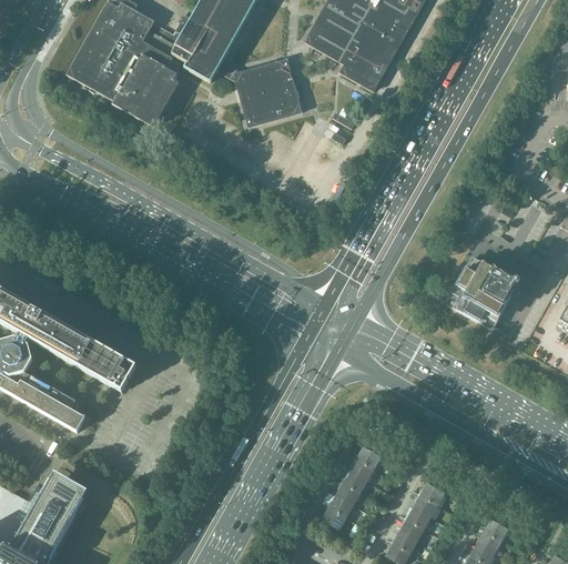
[(373,90),(424,0),(201,0),(196,10),(192,17),(184,13),(173,32),(133,10),(138,3),(131,0),(109,0),(92,30),(68,73),(82,81),(83,82),(95,89),(98,90),(114,100),(113,103),(153,126),(178,82),(174,80),(178,73),(173,71),(181,59),(188,62),(185,66),(185,67),(196,73),(210,80),(216,69),(235,79),(237,87),(249,126),(301,111),(291,72),(288,67),(286,58),(266,63),(245,70),(241,71),(222,60),(255,0),(328,0),(305,40),(307,42),(345,63),(341,71),(350,77),(373,90)]
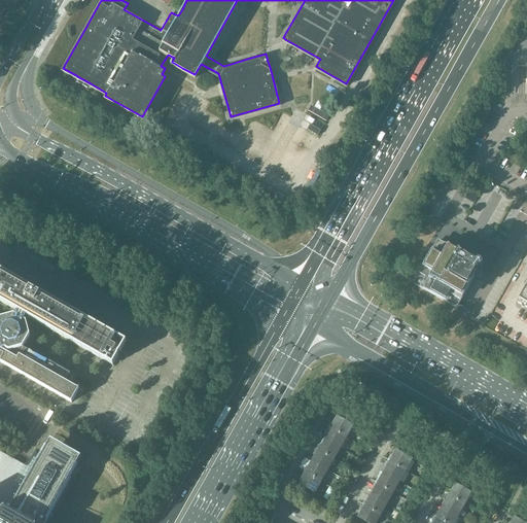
[(326,112),(311,103),(308,110),(323,118),(326,112)]
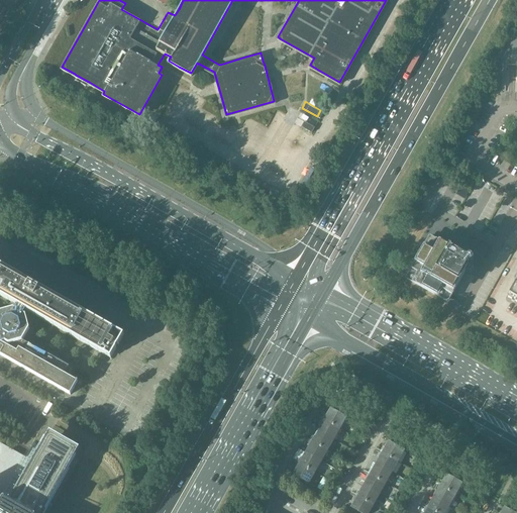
[(304,118),(301,124),(312,130),(315,124),(304,118)]
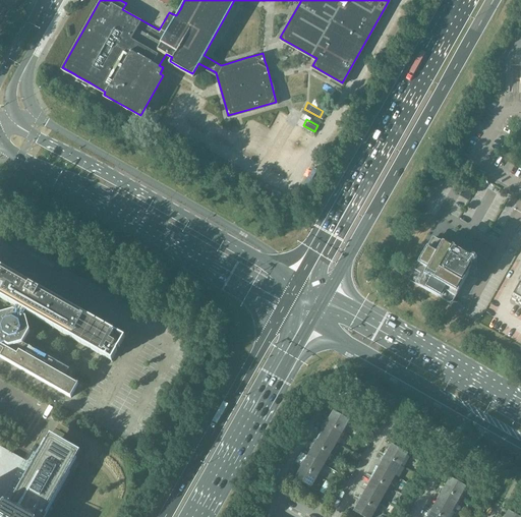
[(282,188),(277,197),(287,204),(292,194),(282,188)]
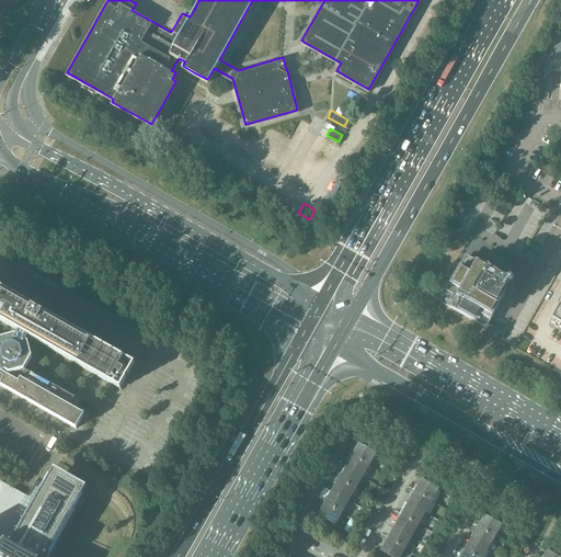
[(507,284),(507,283),(511,283),(513,281),(514,277),(512,275),(508,275),(506,276),(505,276),(504,275),(507,271),(502,268),(491,261),(489,266),(467,254),(451,281),(450,280),(445,277),(442,283),(447,286),(448,286),(442,298),(485,322),(504,291),(505,291),(511,294),(514,287),(507,284)]
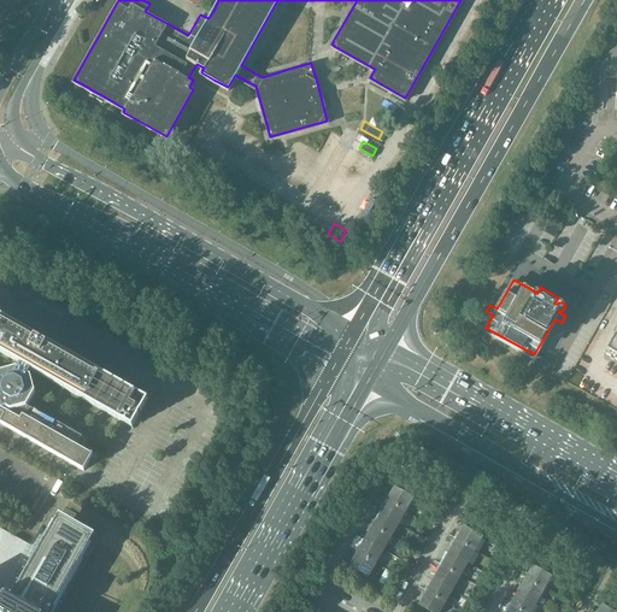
[(0,312),(0,348),(22,362),(18,366),(17,365),(0,369),(0,419),(84,468),(93,451),(92,451),(77,443),(83,434),(35,406),(34,407),(28,404),(35,389),(31,374),(29,371),(31,366),(133,424),(148,396),(47,339),(47,340),(37,334),(0,312)]
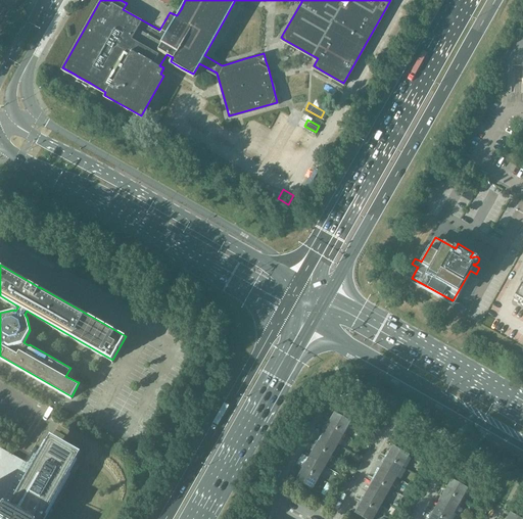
[(522,274),(522,276),(522,279),(513,297),(517,299),(521,298),(520,301),(522,302),(522,274)]
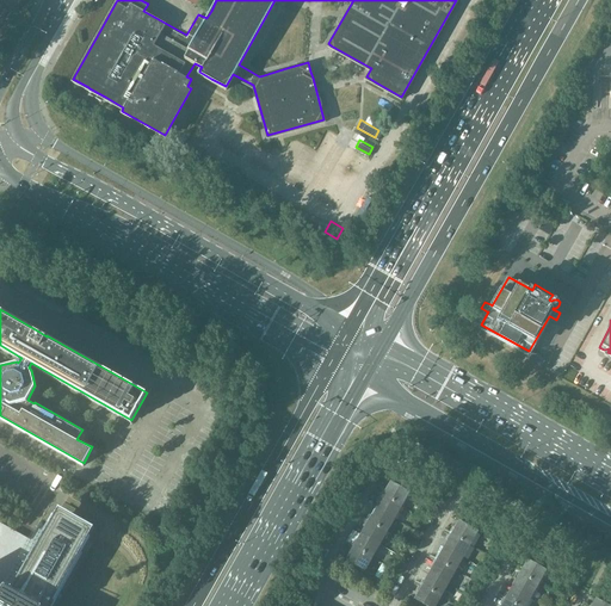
[(383,493),(402,504),(409,489),(390,480),(383,493)]
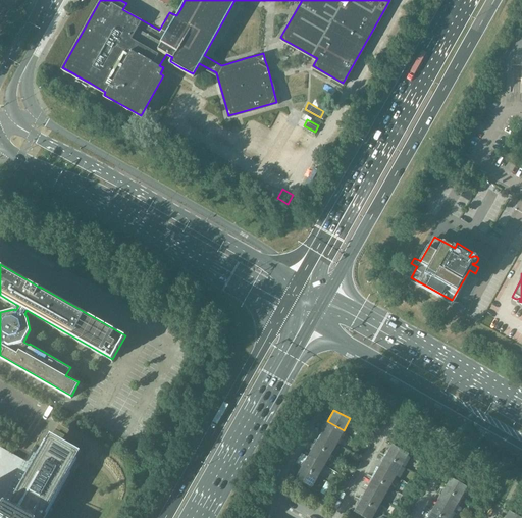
[(321,431),(336,441),(344,430),(327,421),(321,431)]
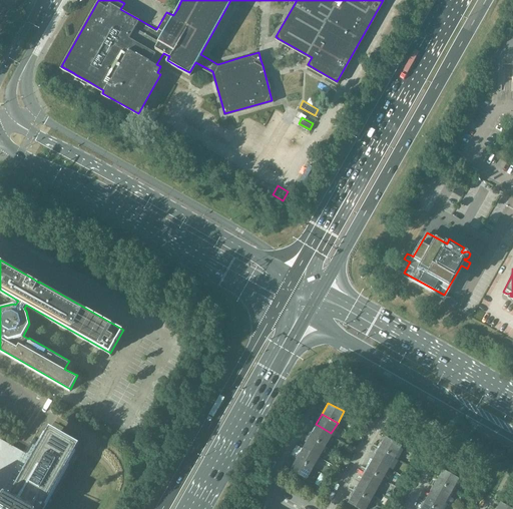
[(316,424),(310,435),(325,444),(331,433),(316,424)]
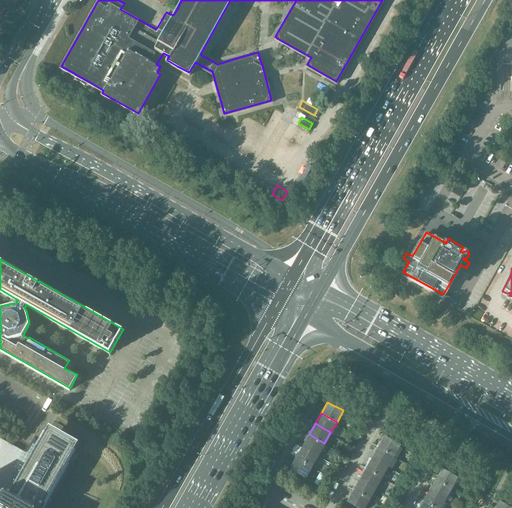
[(0,507),(40,507),(79,441),(49,424),(42,437),(31,456),(0,437),(0,507)]
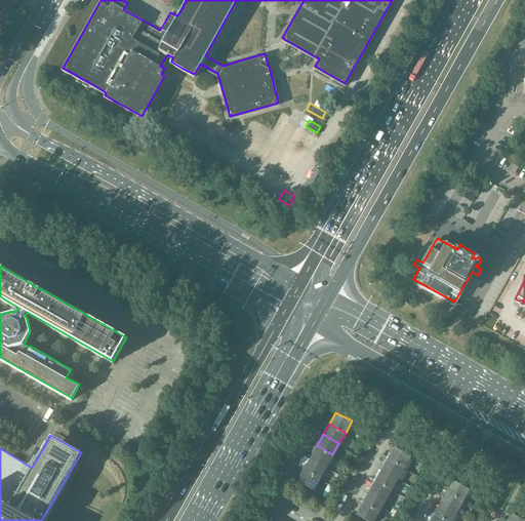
[(317,445),(311,456),(326,466),(332,454),(317,445)]
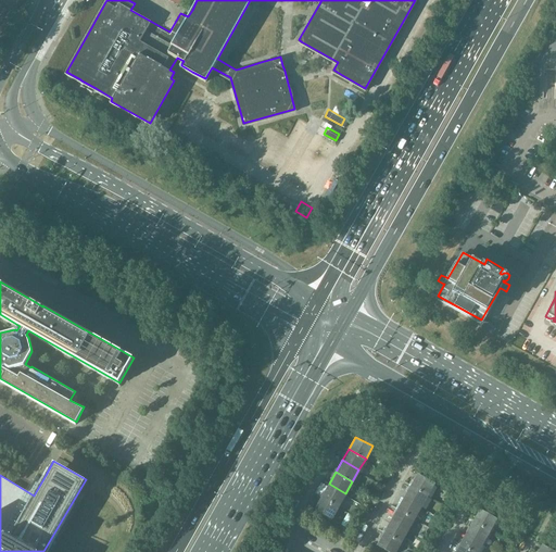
[(434,481),(418,472),(411,484),(428,493),(434,481)]
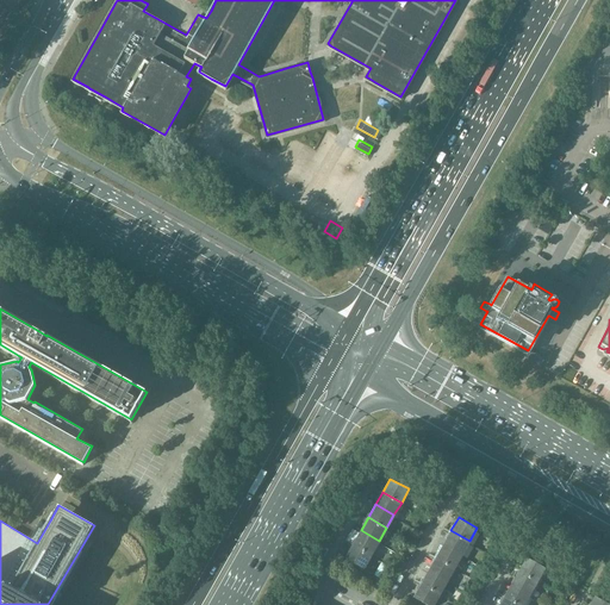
[(353,543),(372,554),(379,541),(361,530),(353,543)]
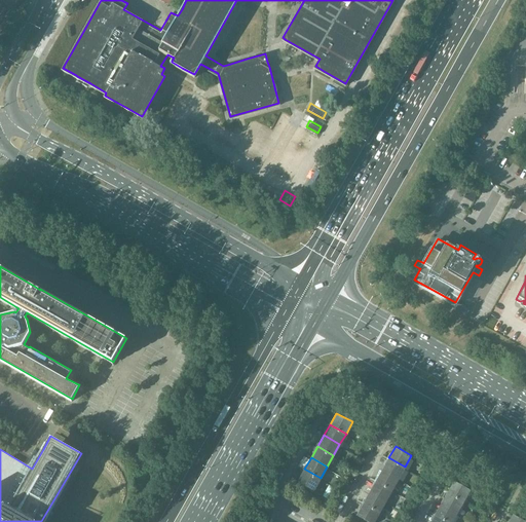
[(405,467),(388,457),(382,469),(399,478),(405,467)]
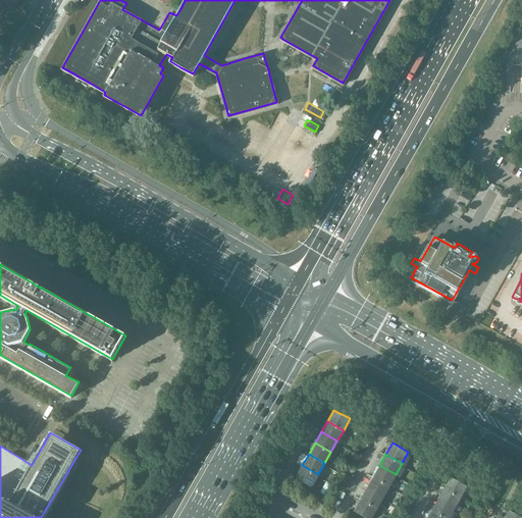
[(318,474),(302,465),(296,476),(312,485),(318,474)]
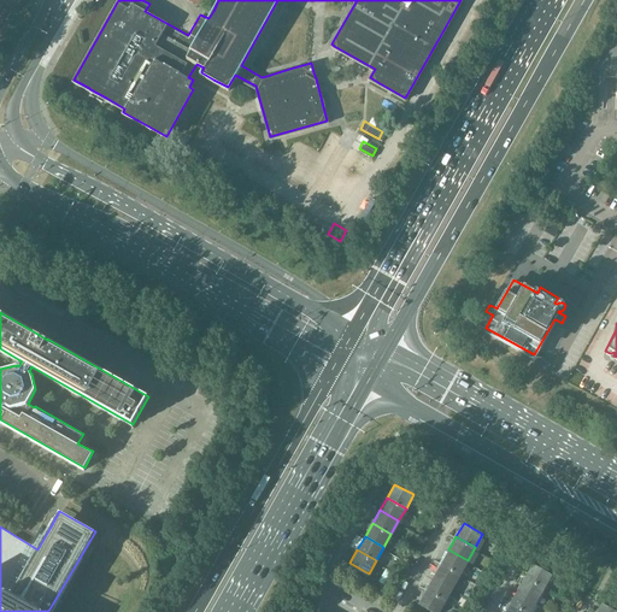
[(468,560),(448,549),(441,563),(460,574),(468,560)]
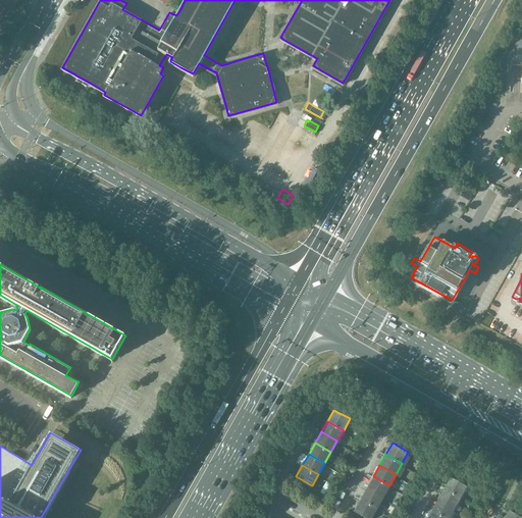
[(367,487),(382,496),(389,485),(373,476),(367,487)]
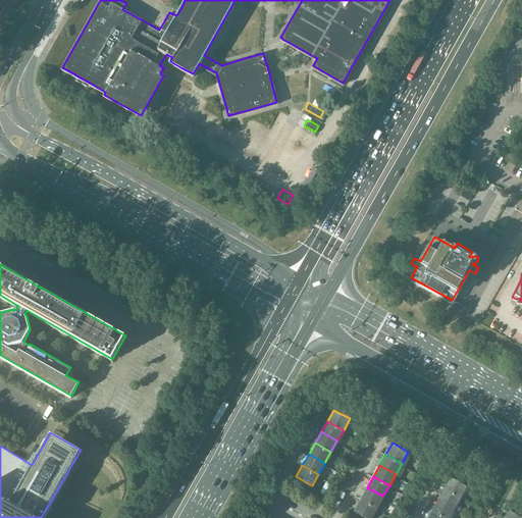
[(451,476),(445,487),(460,497),(467,485),(451,476)]
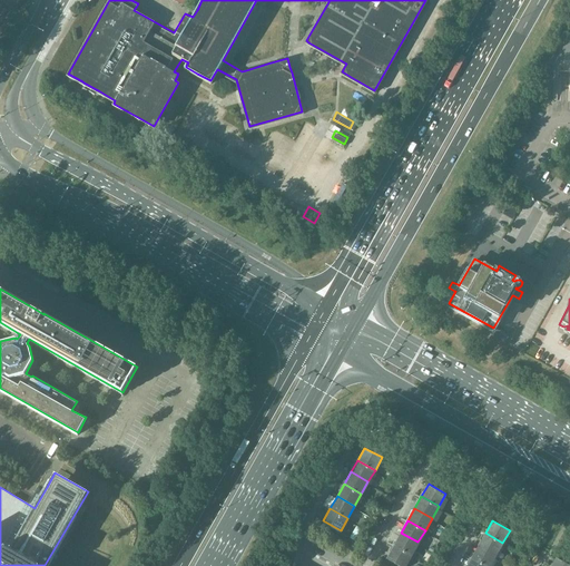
[(418,542),(401,533),(394,544),(411,554),(418,542)]
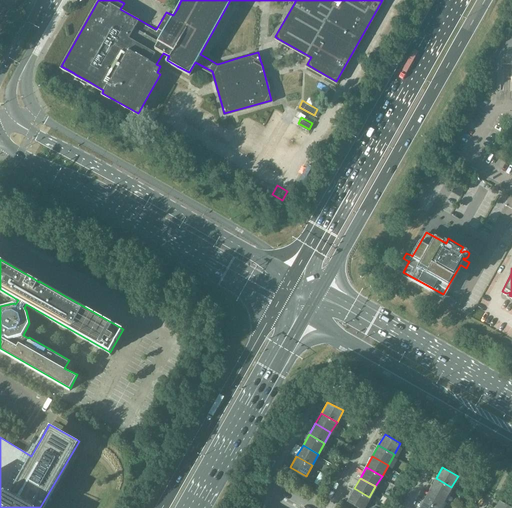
[(436,478),(430,489),(445,498),(451,487),(436,478)]
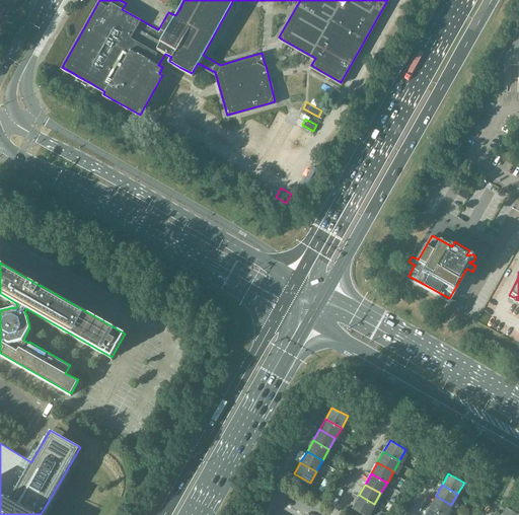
[(368,514),(374,504),(359,495),(352,506),(367,514),(368,514)]
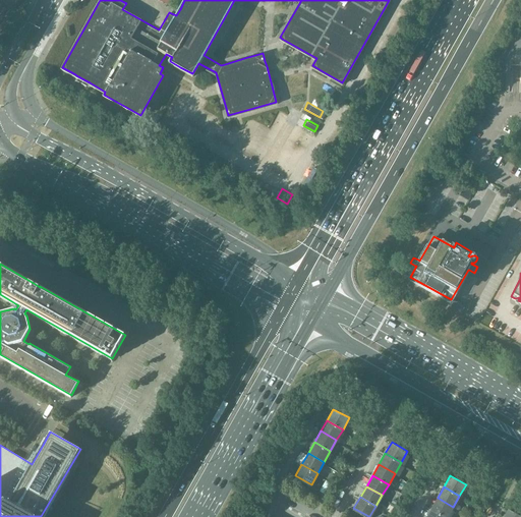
[(447,516),(453,507),(438,498),(430,508),(446,516),(447,516)]
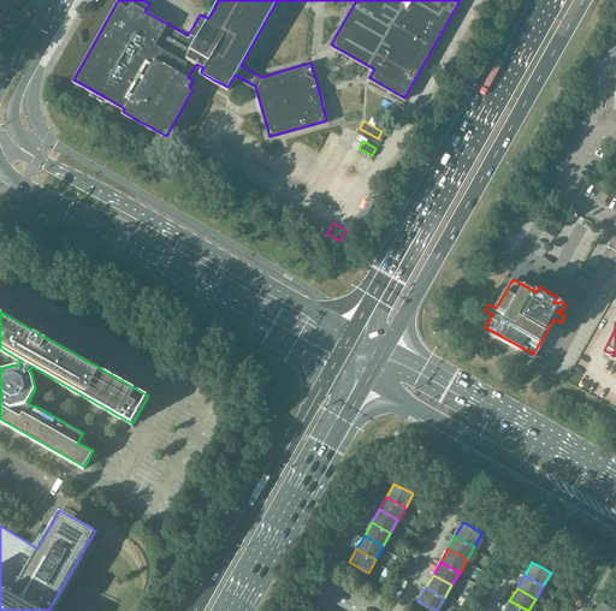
[(527,610),(509,600),(503,610),(527,610)]
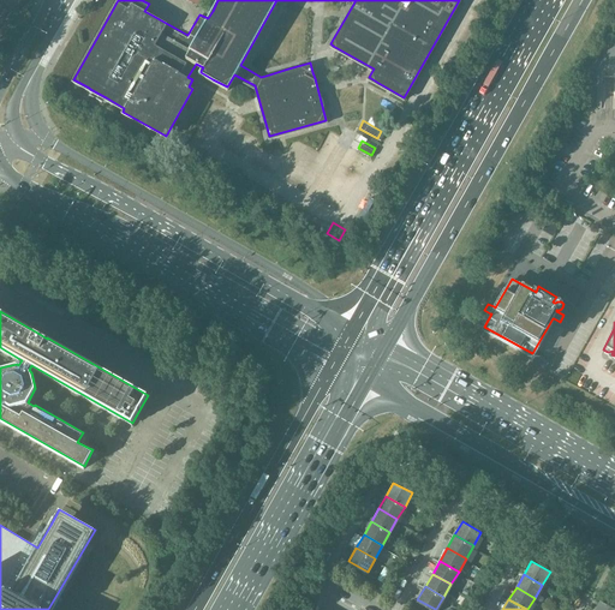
[(614,609),(614,608),(601,599),(593,609),(614,609)]
